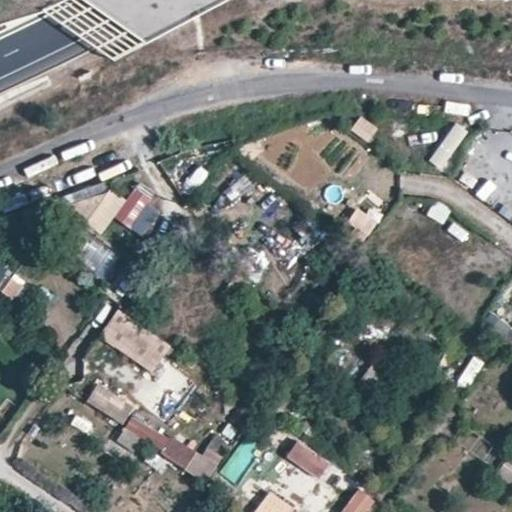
[(361,117),(352,130),(368,142),(378,129),(361,117)]
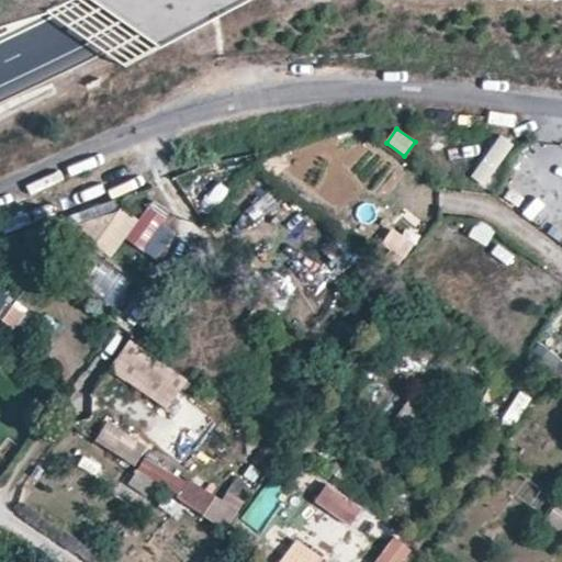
[(521,171),(504,194),(523,208),(539,184),(521,171)]
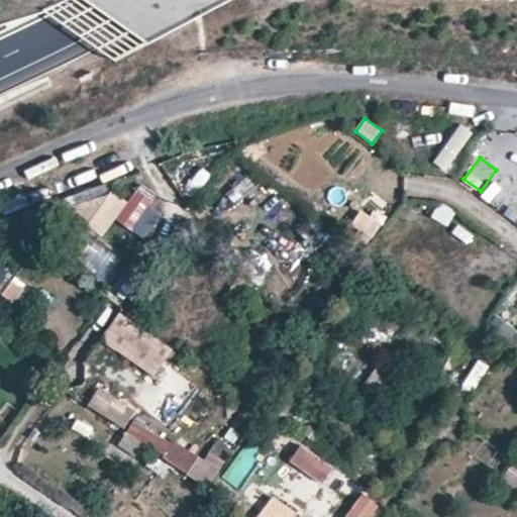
[(516,211),(516,182),(510,179),(498,201),(516,211)]
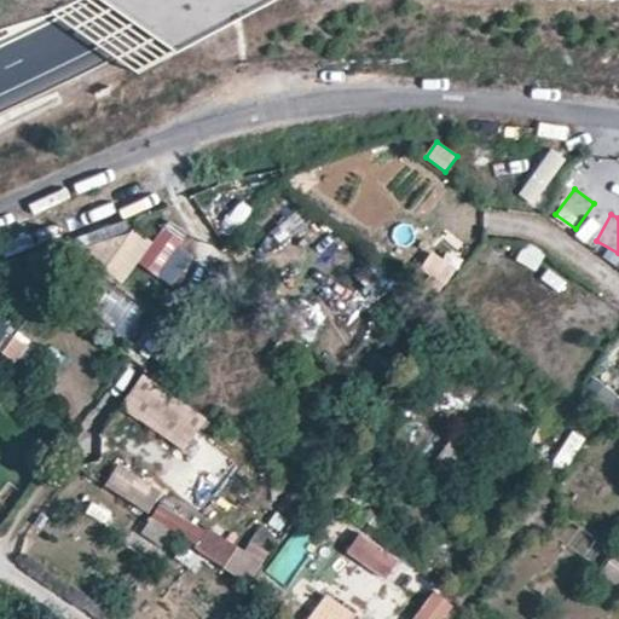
[(166,225),(140,259),(172,282),(194,252),(180,242),(183,237),(166,225)]
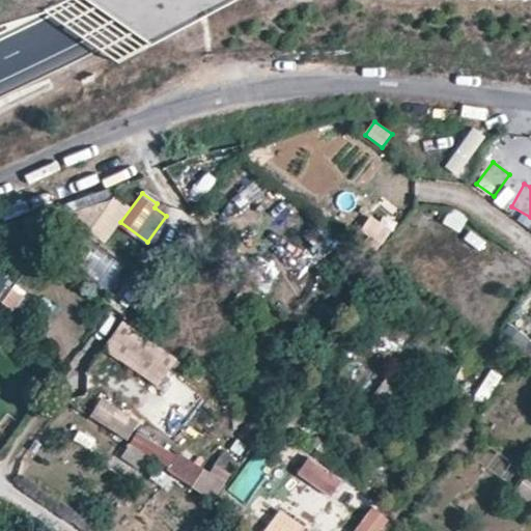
[(104,240),(131,204),(118,195),(68,213),(104,240)]
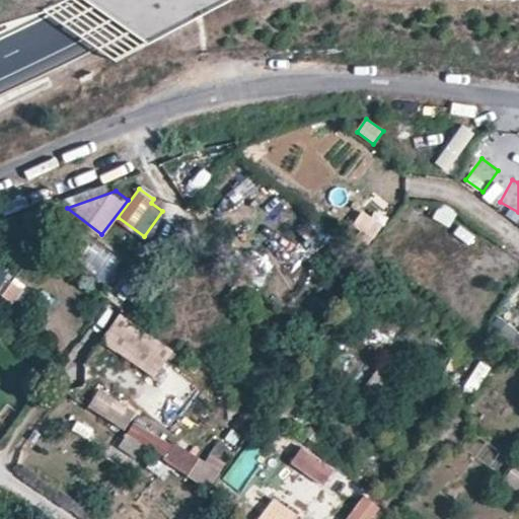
[(380,218),(389,205),(373,192),(363,205),(380,218)]
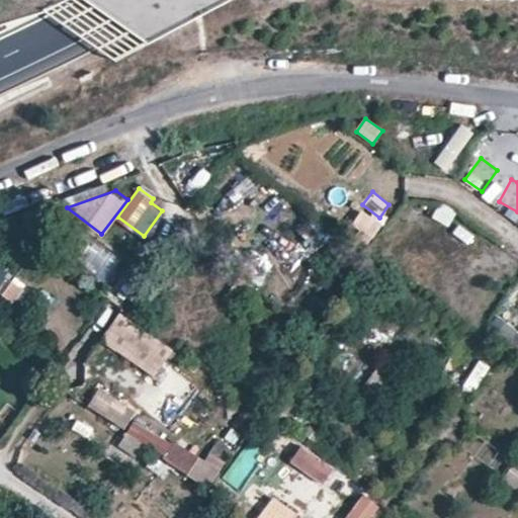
[(359,209),(351,227),(373,238),(382,221),(359,209)]
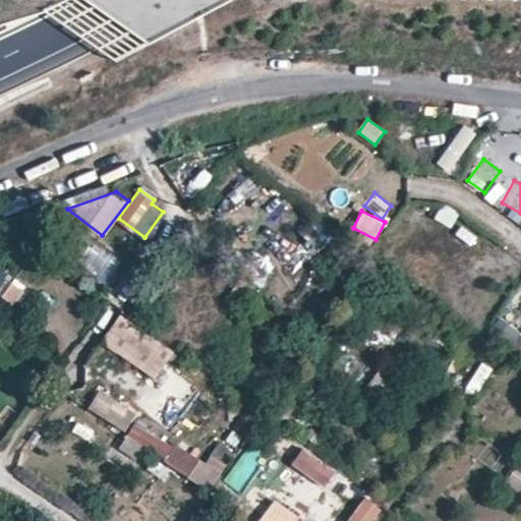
[(73,267),(90,242),(80,235),(63,259),(73,267)]
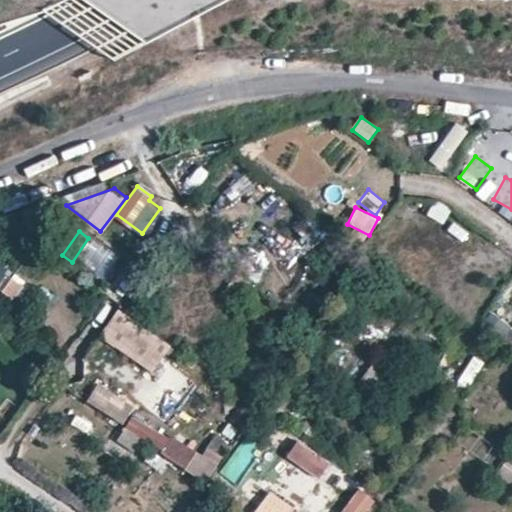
[(80,258),(105,277),(119,258),(94,239),(80,258)]
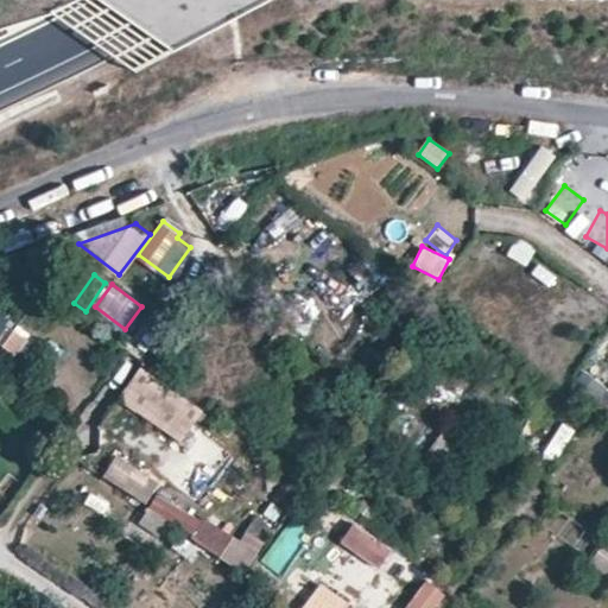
[(314,311),(296,301),(287,312),(304,324),(314,311)]
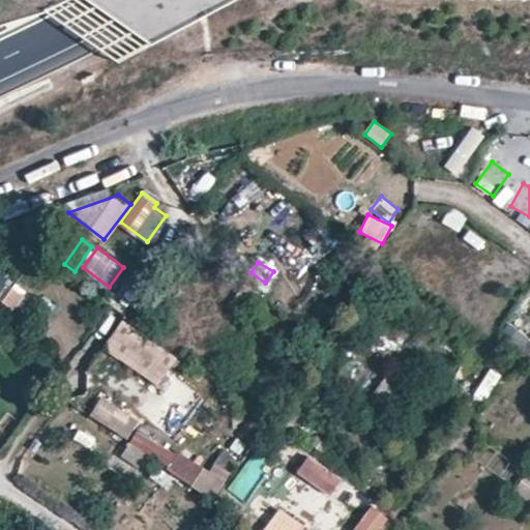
[(244,283),(259,293),(265,283),(251,272),(244,283)]
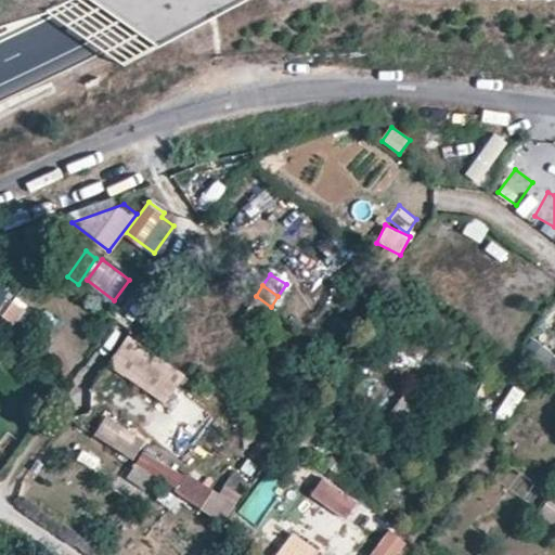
[(0,314),(2,315),(12,301),(1,294),(0,294),(0,314)]
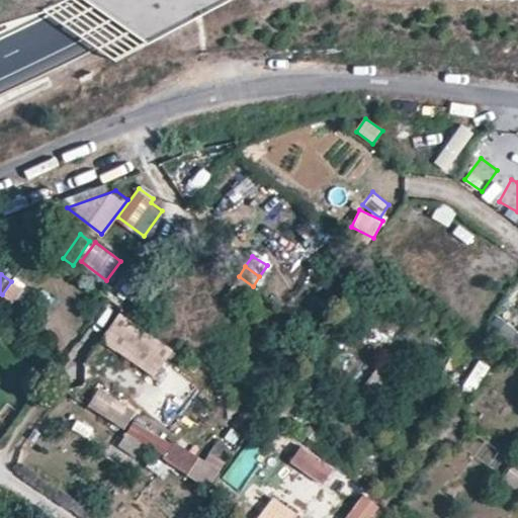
[(22,290),(11,281),(2,294),(13,303),(22,290)]
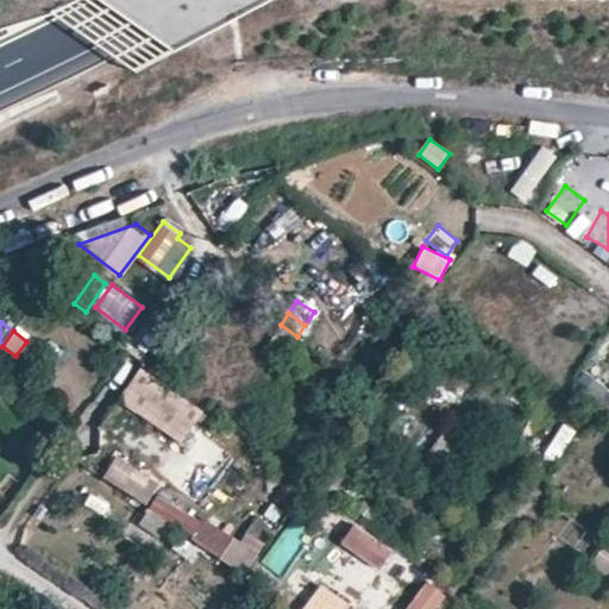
[(203,409),(140,364),(118,395),(181,440),(203,409)]
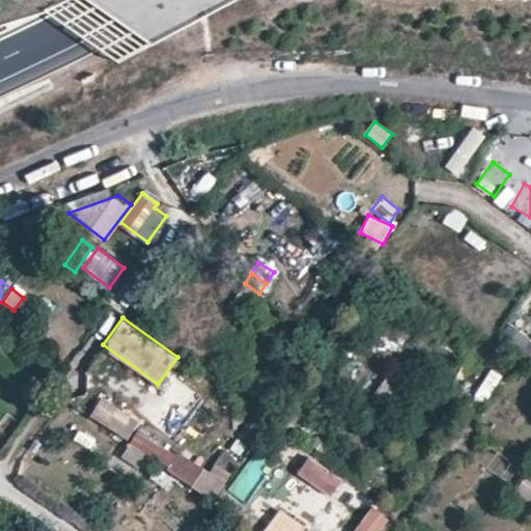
[(530,338),(513,323),(504,333),(527,354),(530,348),(530,338)]
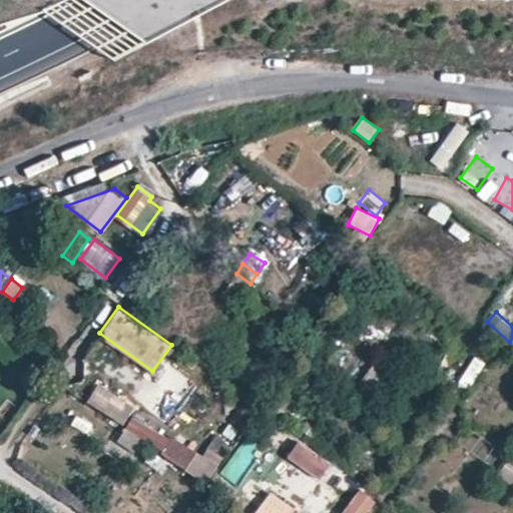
[(391,368),(376,358),(362,380),(376,390),(391,368)]
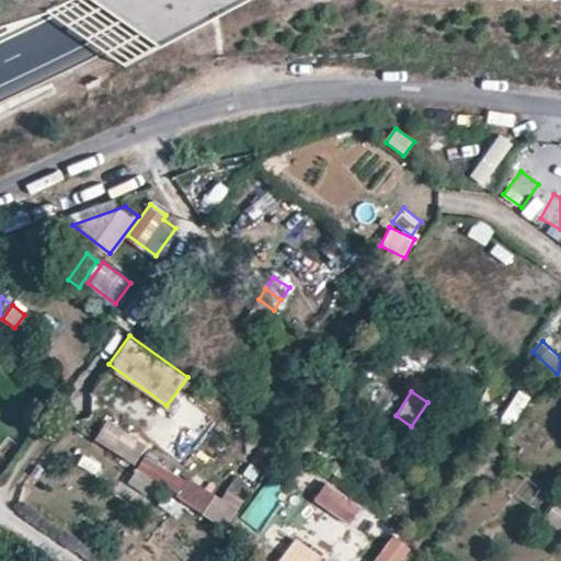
[(96,436),(136,461),(148,442),(109,416),(96,436)]
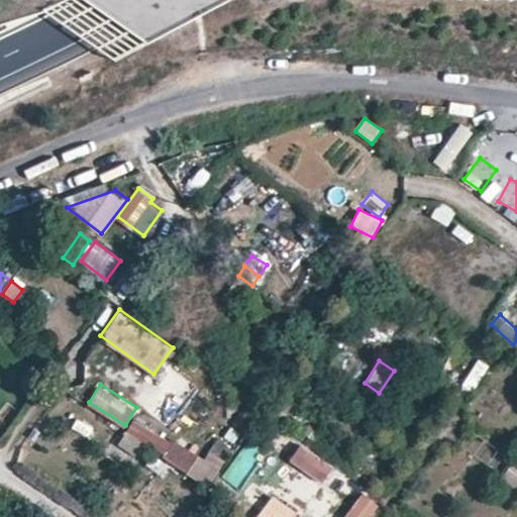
[(173,439),(134,417),(128,429),(166,450),(173,439)]
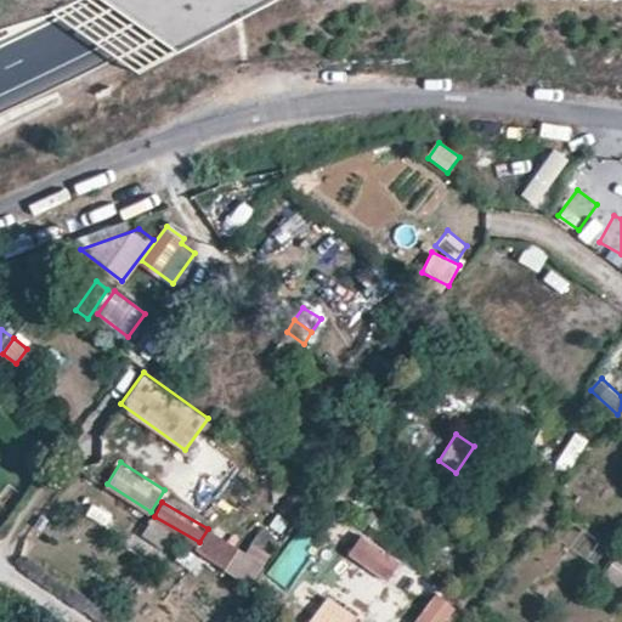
[(173,533),(152,519),(140,536),(160,550),(173,533)]
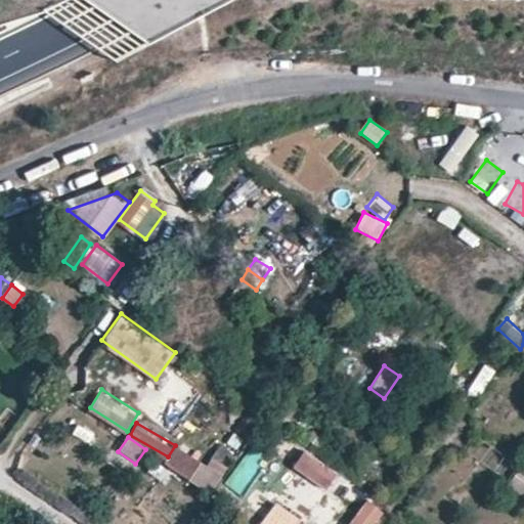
[(169,462),(213,491),(230,467),(213,455),(208,464),(180,445),(169,462)]
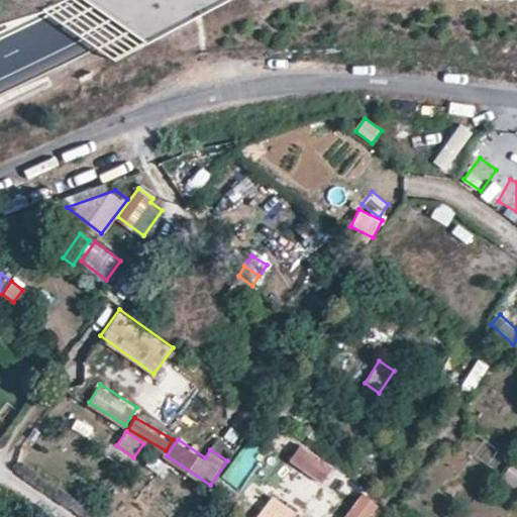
[(309,440),(299,449),(320,473),(330,463),(309,440)]
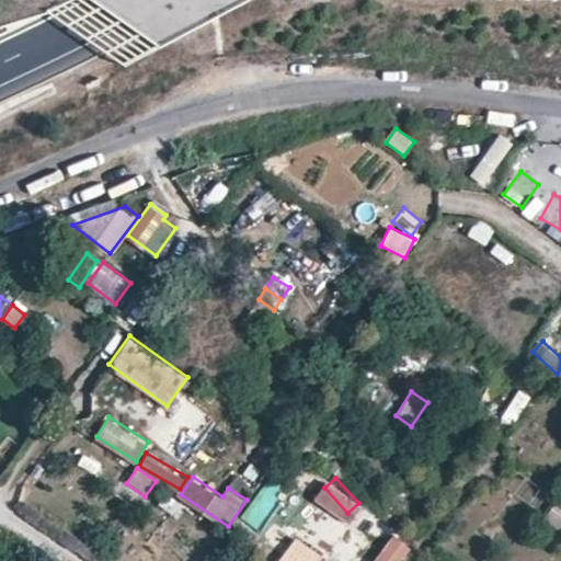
[(560,527),(560,497),(559,496),(544,519),(559,530),(560,527)]
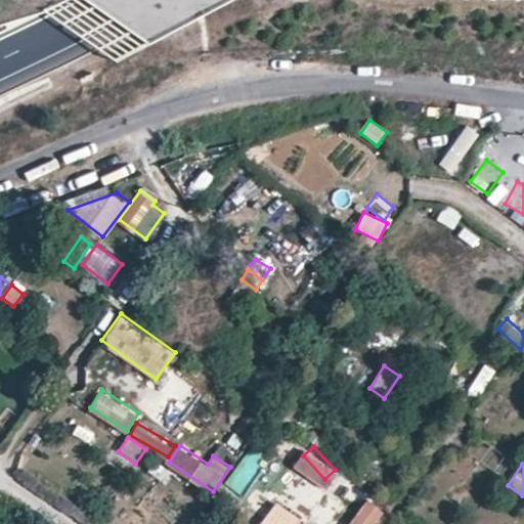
[(335,477),(321,495),(340,509),(353,489),(335,477)]
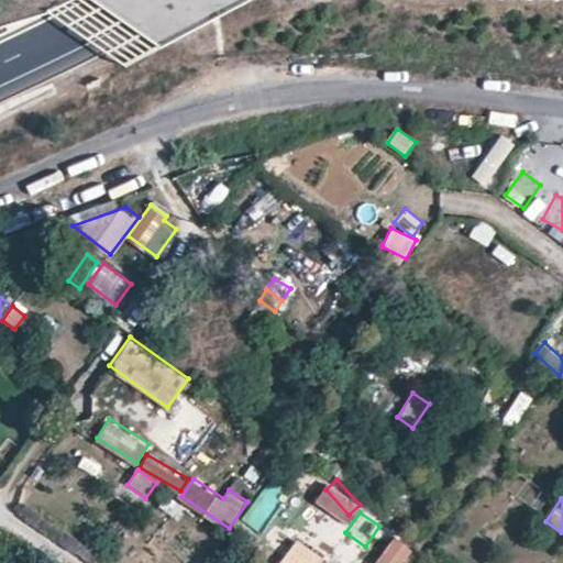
[(317,562),(322,556),(305,543),(293,560),(297,562),(317,562)]
